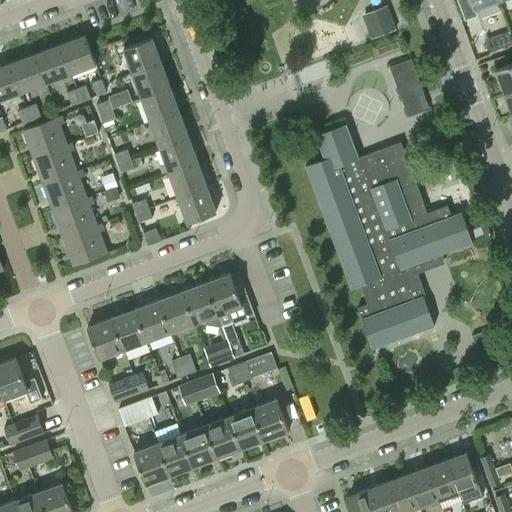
[(457,0),(464,18),(476,14),(474,9),(498,0),(497,0),(457,0)]
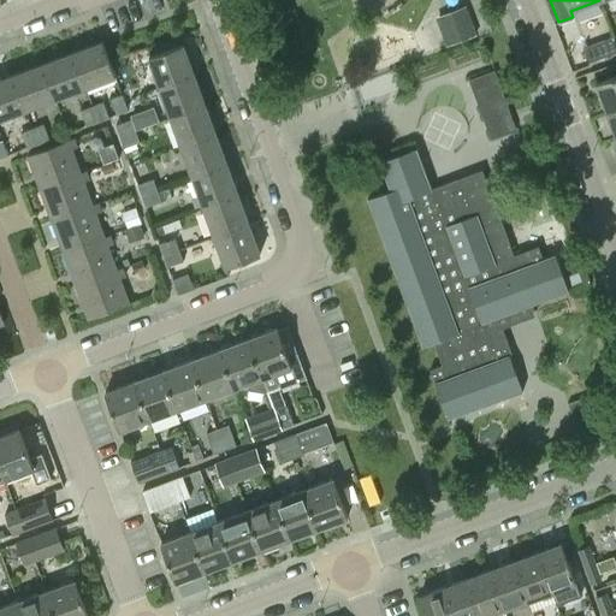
[(439,22),(448,45),(474,34),(466,12),(439,22)]
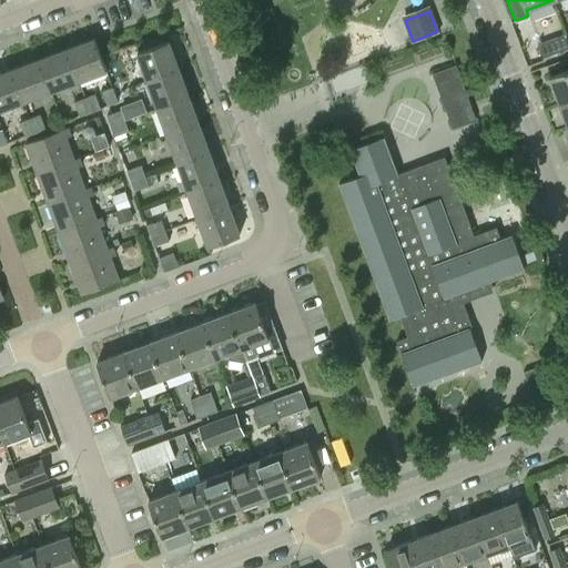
[(567,41),(566,37),(565,34),(537,44),(543,58),(567,48),(567,41)]
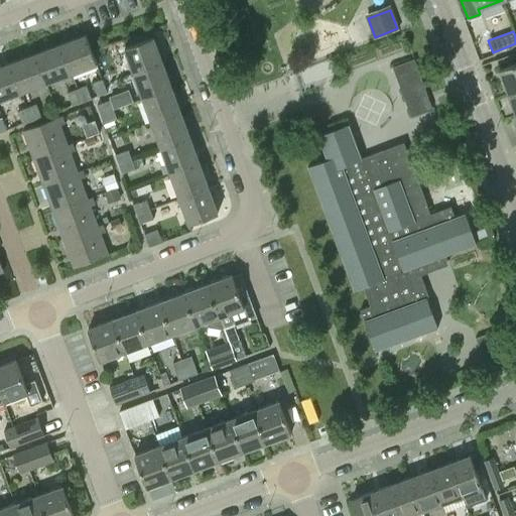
[(86,36),(60,45),(71,74),(97,65),(86,36)]
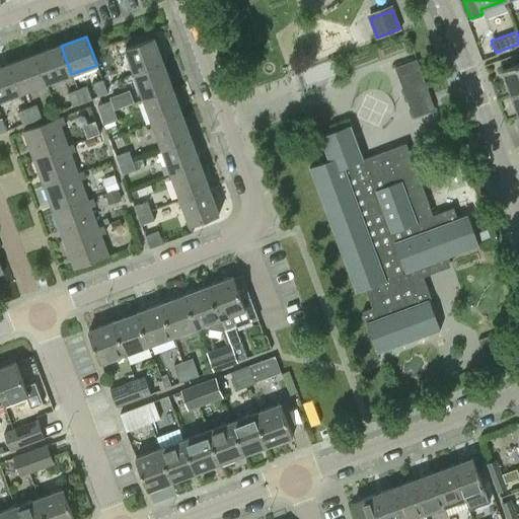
[(125,49),(135,74),(163,64),(153,39),(125,49)]
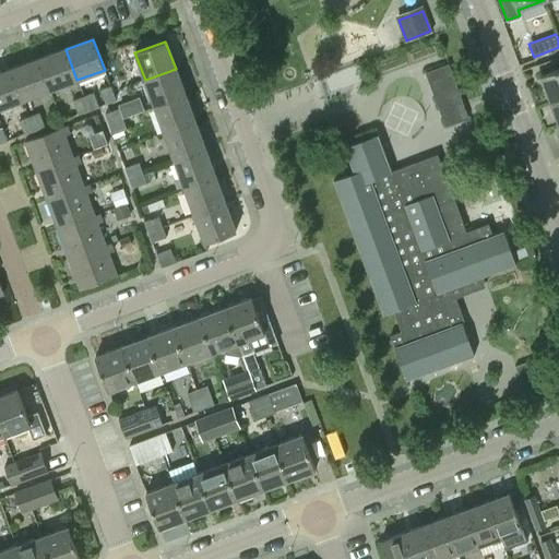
[(50,90),(76,80),(66,49),(38,59),(50,90)]
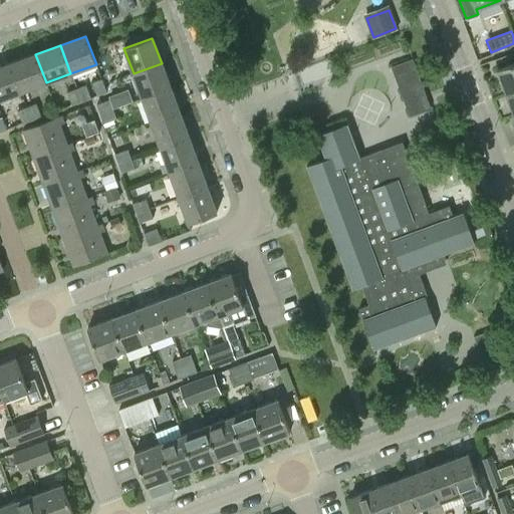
[(21,92),(46,82),(35,54),(10,63),(21,92)]
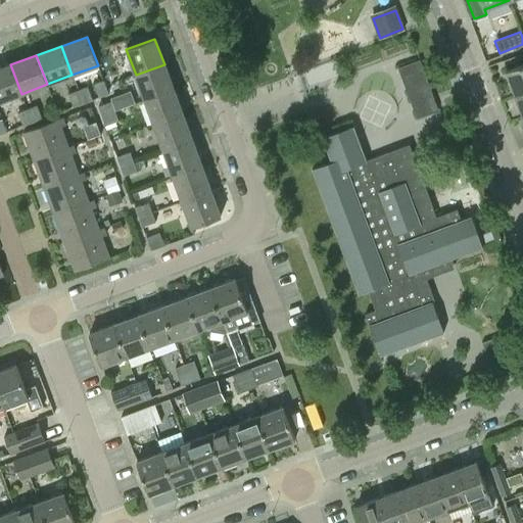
[(423,67),(420,59),(398,67),(401,76),(423,67)]
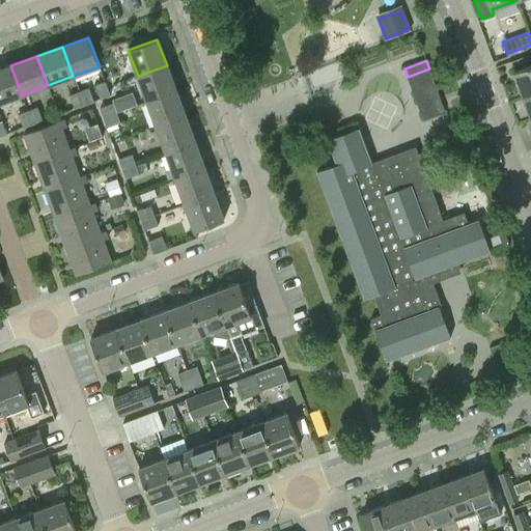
[(523,96),(530,93),(530,64),(513,72),(523,96)]
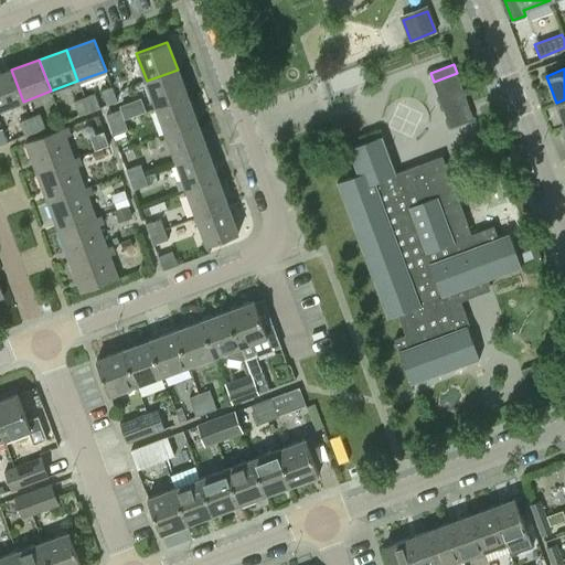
[(0,109),(23,102),(11,70),(0,74),(0,109)]
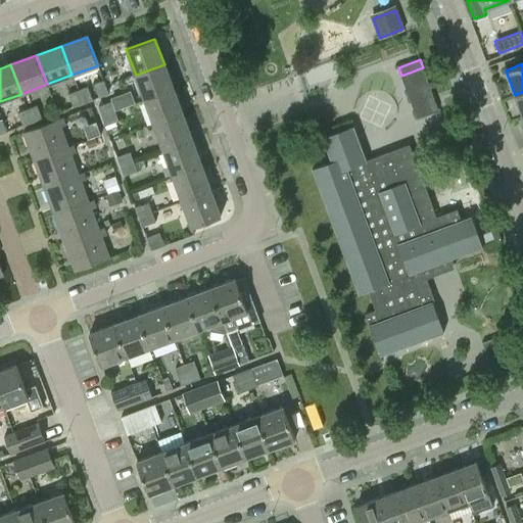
[(174,89),(164,64),(136,75),(145,100),(174,89)]
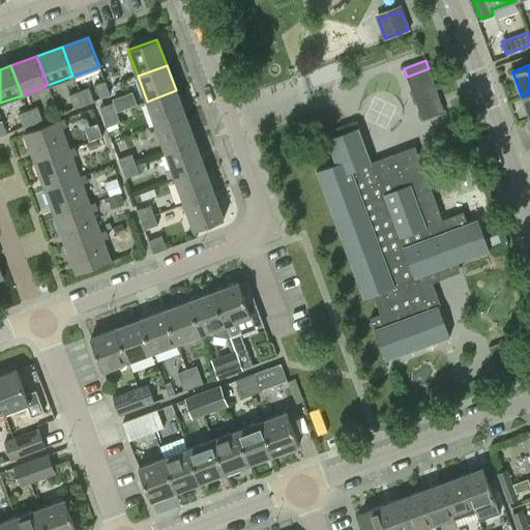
[(99,97),(110,93),(105,81),(94,84),(99,97)]
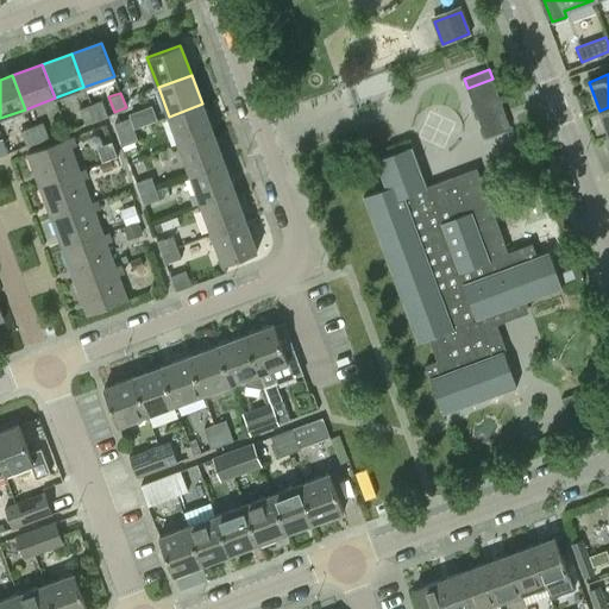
[(101,100),(90,104),(95,118),(106,114),(101,100)]
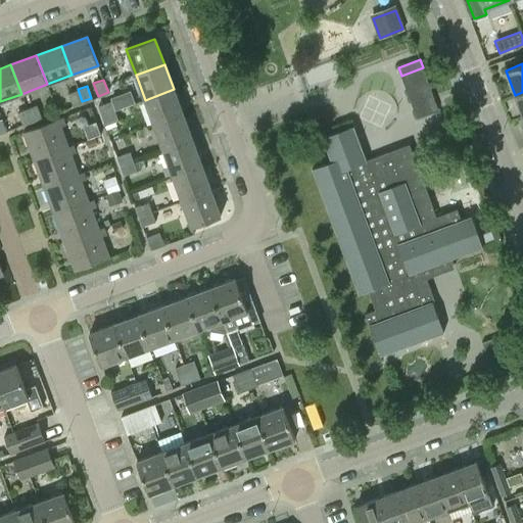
[(82,101),(78,89),(67,93),(73,105),(82,101)]
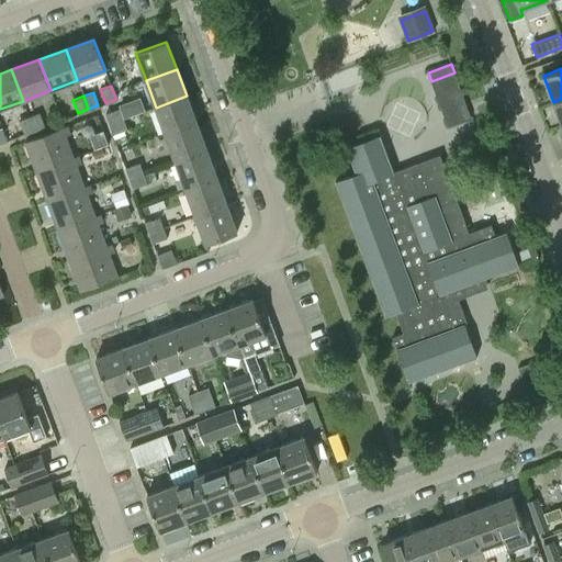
[(197,123),(187,96),(156,108),(166,135),(197,123)]
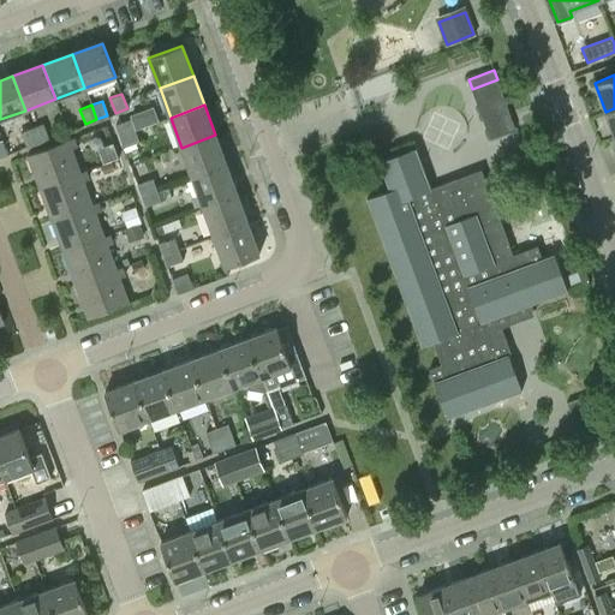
[(117,125),(120,136),(135,130),(131,119),(117,125)]
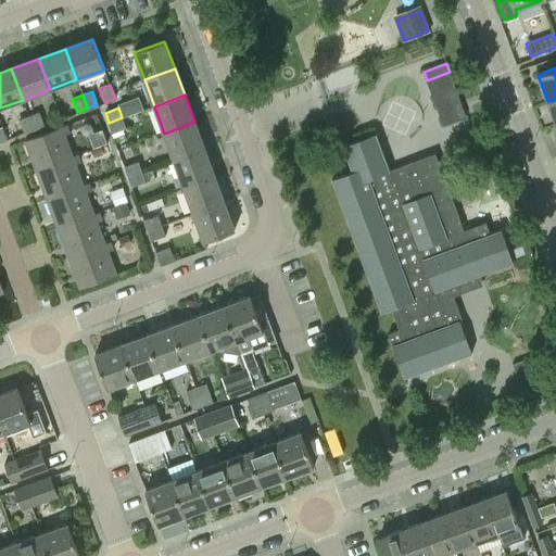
[(28,115),(33,127),(43,124),(38,111),(28,115)]
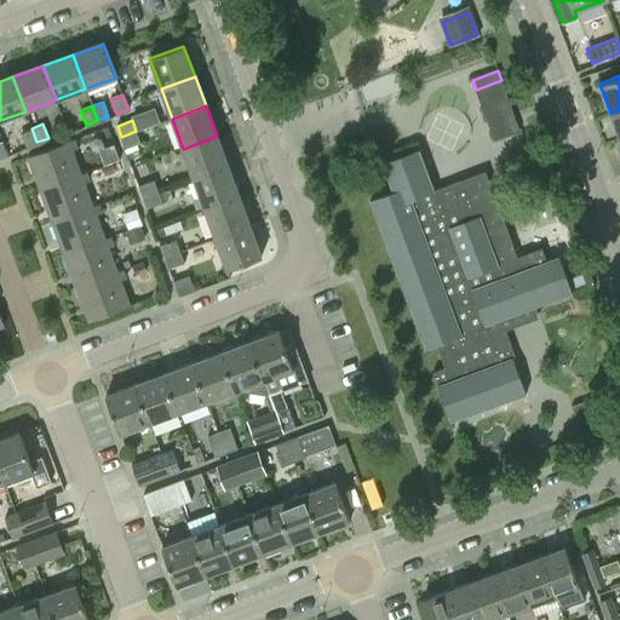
[(26,145),(36,142),(32,128),(21,132),(26,145)]
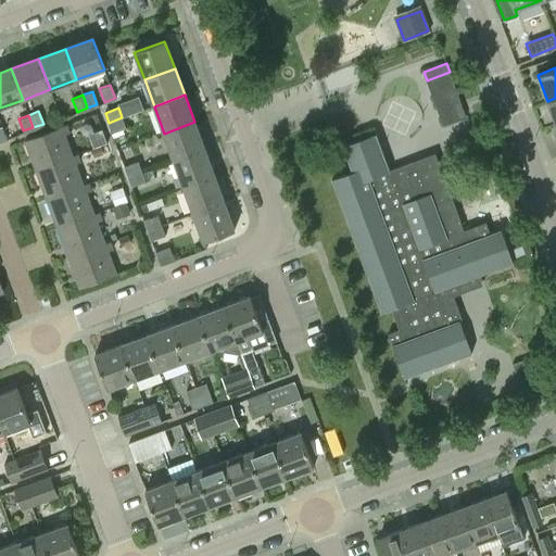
[(122,117),(109,123),(112,133),(126,127),(122,117)]
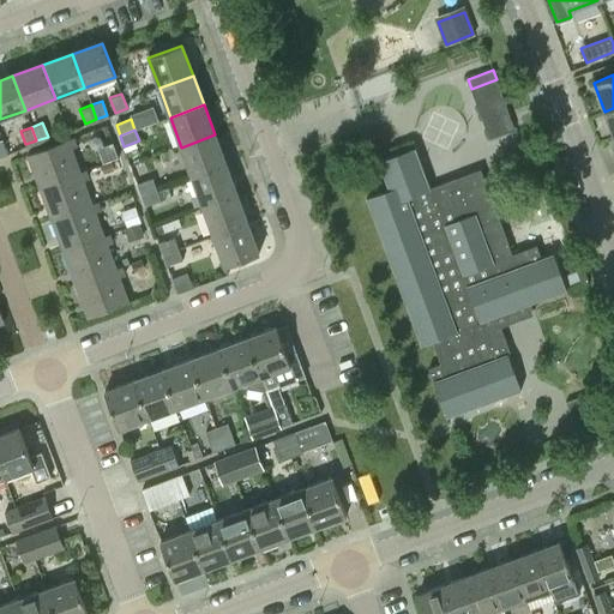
[(83,134),(74,138),(78,146),(86,143),(83,134)]
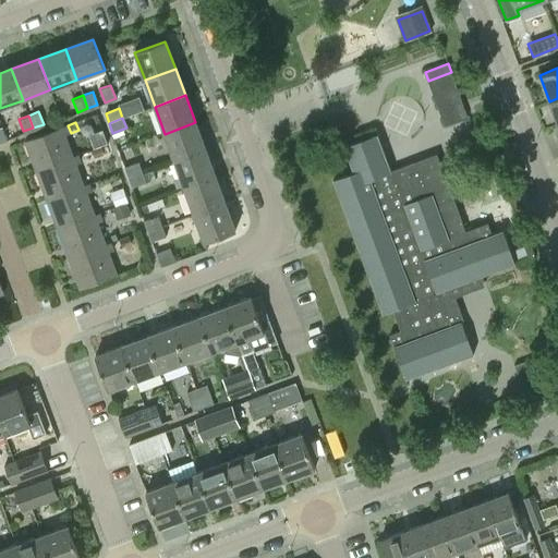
[(205,149),(195,122),(165,134),(174,160),(205,149)]
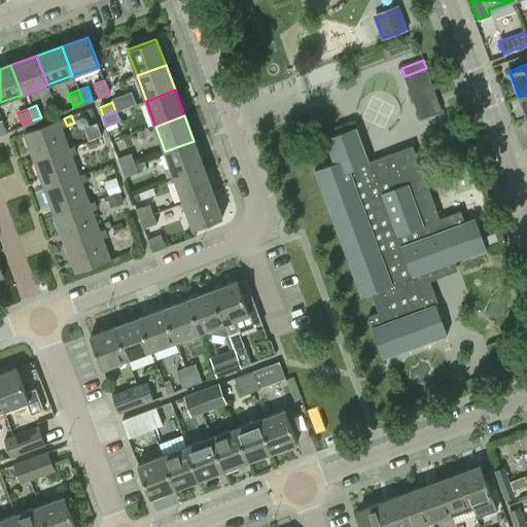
[(24,134),(34,162),(68,149),(61,129),(65,127),(63,118),(24,134)]
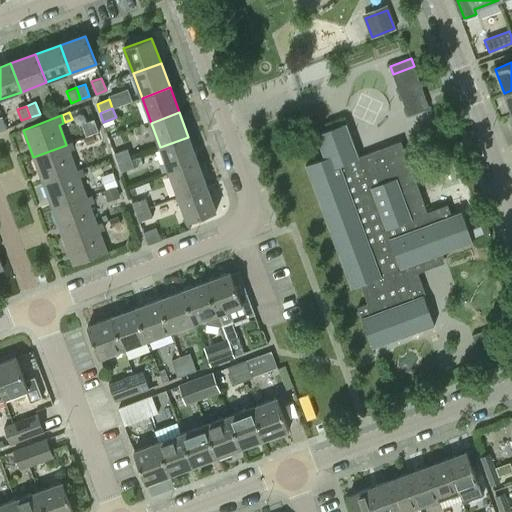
[(306,164),(305,164),(351,287),(360,284),(361,285),(367,302),(358,306),(373,347),(374,347),(373,345),(433,322),(433,324),(435,323),(416,272),(445,262),(443,258),(444,257),(442,251),(470,241),(471,242),(473,241),(462,210),(451,214),(448,204),(427,211),(412,170),(402,140),(360,155),(348,121),(346,122),(337,125),(316,133),(317,138),(319,137),(326,156),(313,161),(306,164)]
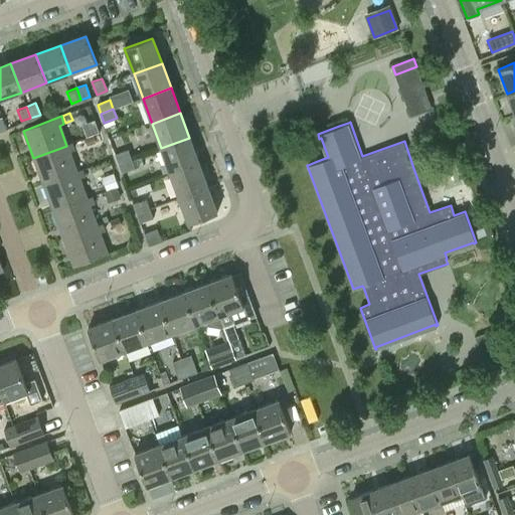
[(94,136),(84,139),(87,145),(96,142),(94,136)]
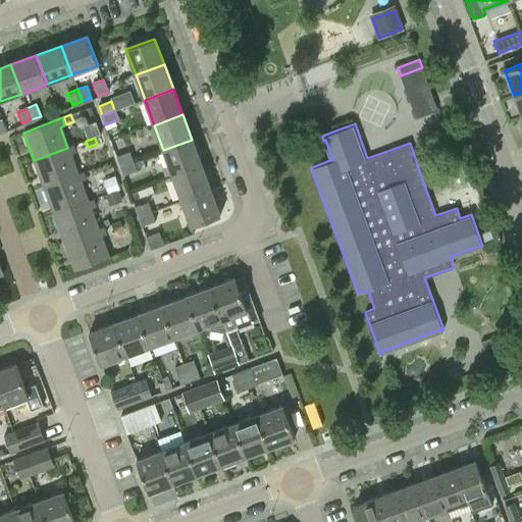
[(202,164),(192,140),(163,150),(173,175),(202,164)]
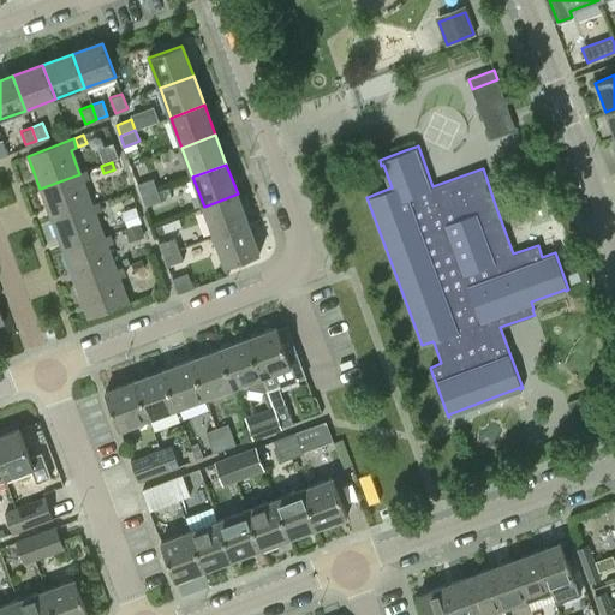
[(85,172),(79,174),(40,189),(52,221),(93,207),(83,181),(88,179),(85,172)]
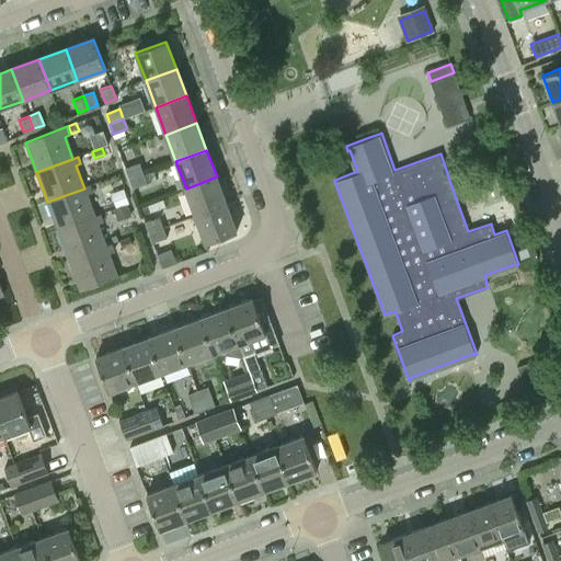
[(129,178),(144,172),(139,162),(126,168),(129,178)]
